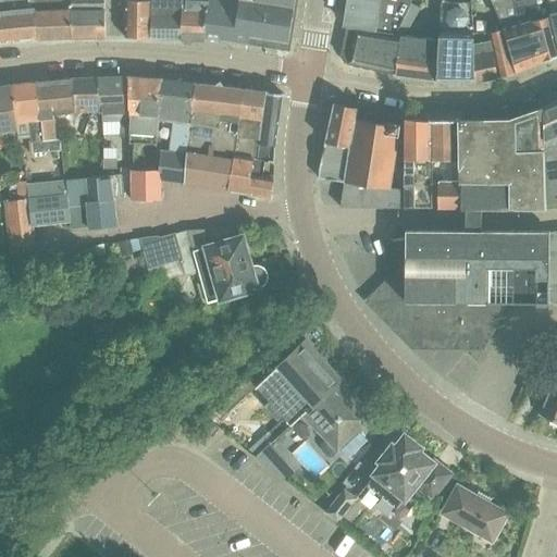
[(0,0),(0,42),(38,39),(36,0),(0,0)]
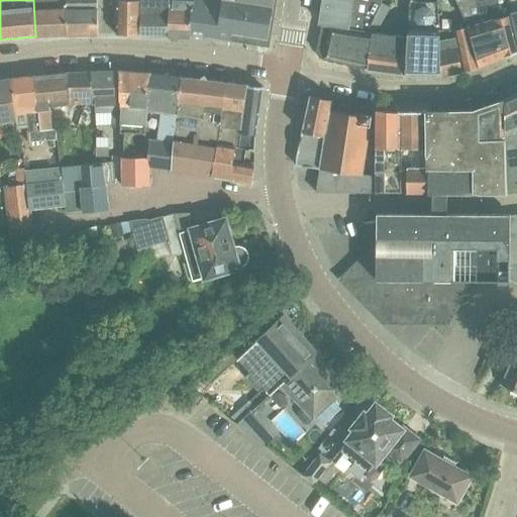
[(33,0),(35,36),(69,35),(67,0),(33,0)]
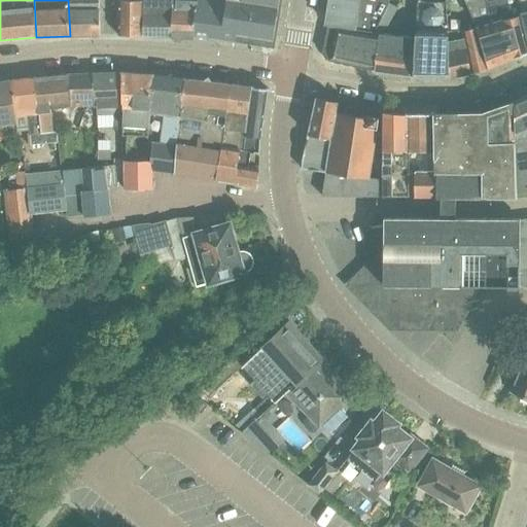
[(68,0),(70,36),(101,35),(99,0),(68,0)]
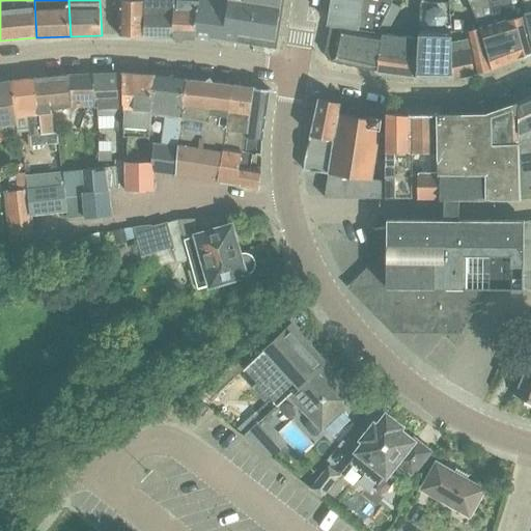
[(119,36),(144,36),(144,0),(135,0),(136,1),(119,0),(119,36)]
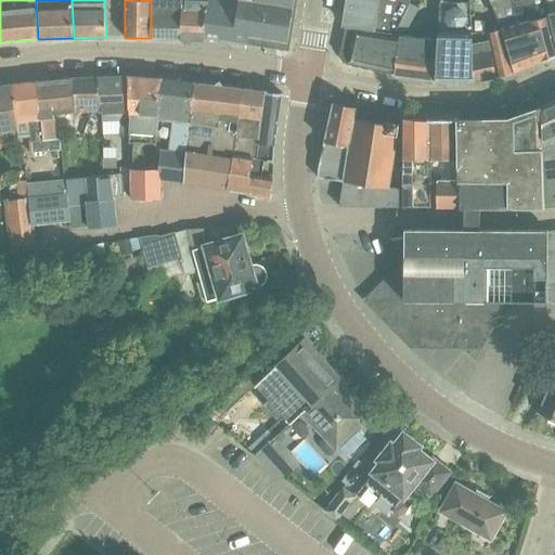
[(151,0),(151,38),(178,39),(182,0),(151,0)]
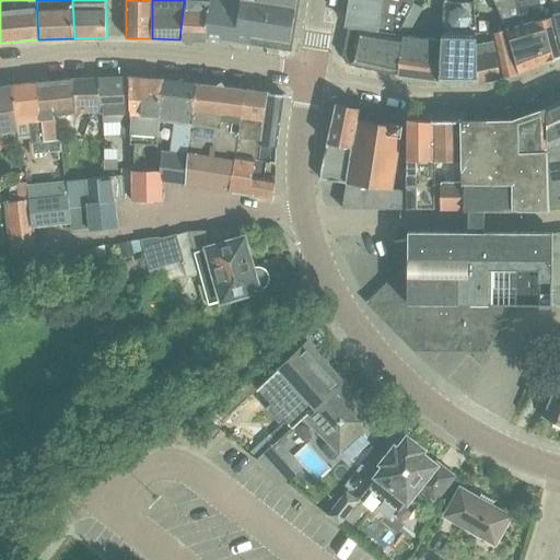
[(206,42),(207,39),(212,0),(184,0),(179,39),(183,39),(183,41),(206,42)]
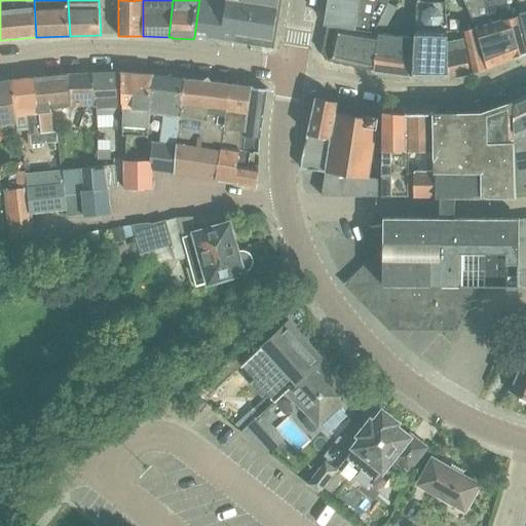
[(199,0),(194,37),(235,43),(236,35),(272,41),(278,0),(199,0)]
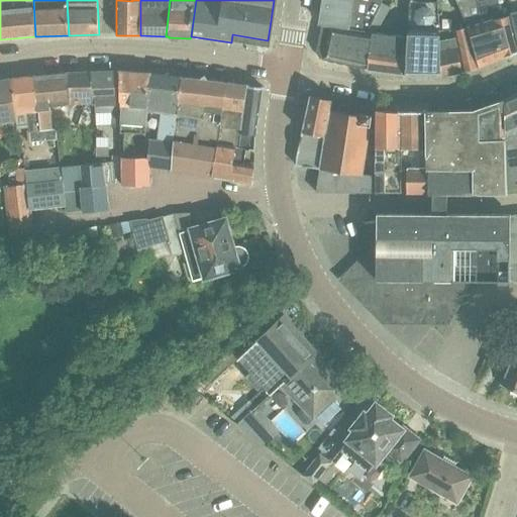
[(383,4),(384,0),(324,0),(320,24),(322,25),(373,33),(377,33),(392,8),(387,6),(383,4)]
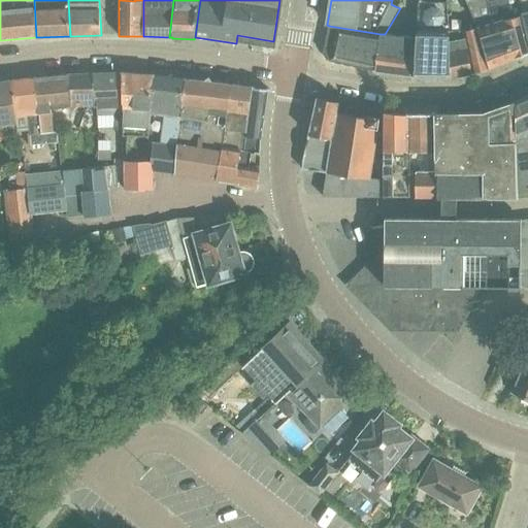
[(477,28),(489,69),(527,53),(527,37),(520,0),(465,0),(477,27),(477,28)]
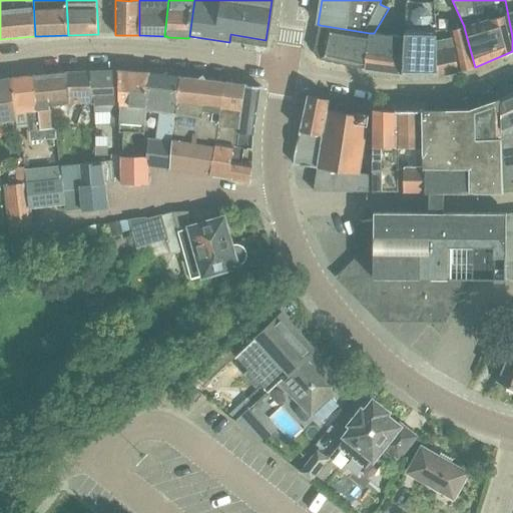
[(438,75),(437,30),(434,3),(407,3),(405,37),(403,75),(438,75)]
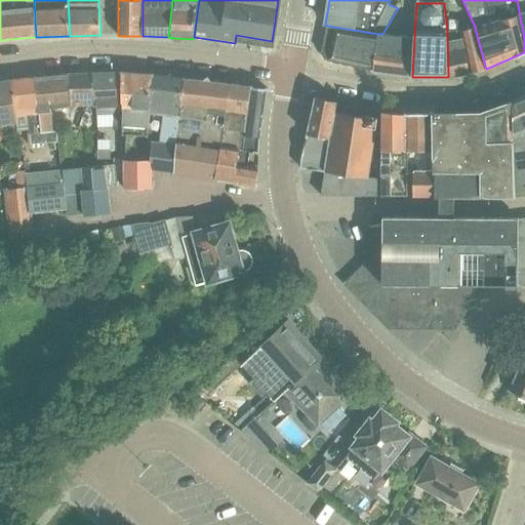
[(327,62),(373,70),(378,34),(327,26),(321,53),(327,62)]
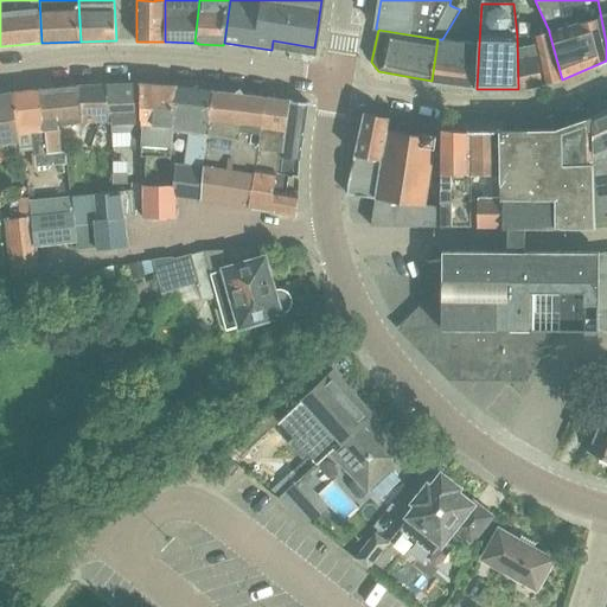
[(562,80),(549,32),(535,36),(534,33),(517,36),(518,89),(543,84),(562,80)]
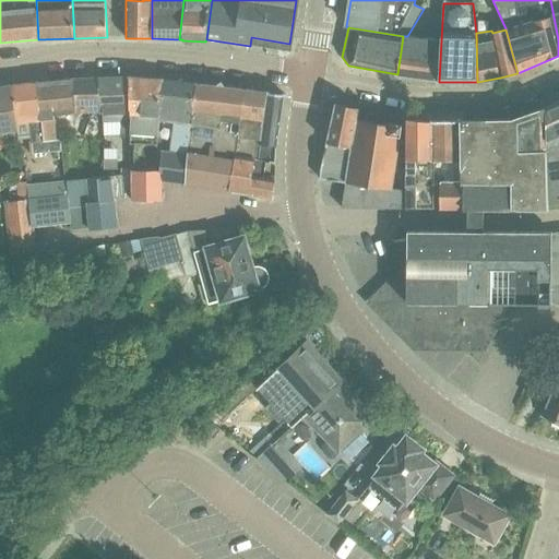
[(441,40),(407,36),(403,36),(397,74),(439,82),(441,40)]
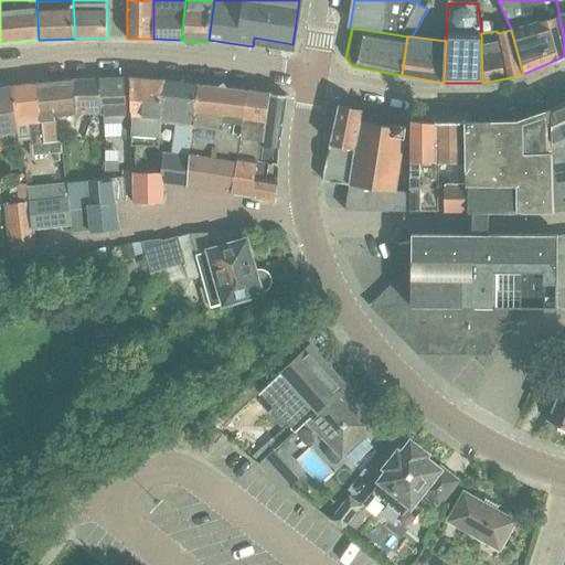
[(103,114),(99,80),(74,81),(76,114),(76,113),(103,114)]
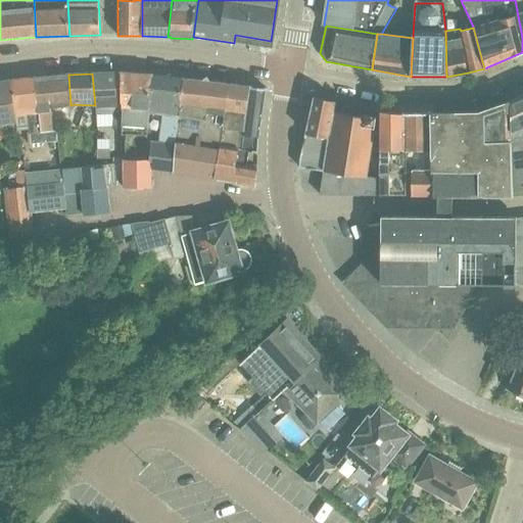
[(122,74),(92,74),(94,99),(95,105),(95,106),(98,106),(97,115),(114,114),(114,128),(124,128),(123,102),(122,102),(122,99),(122,74)]
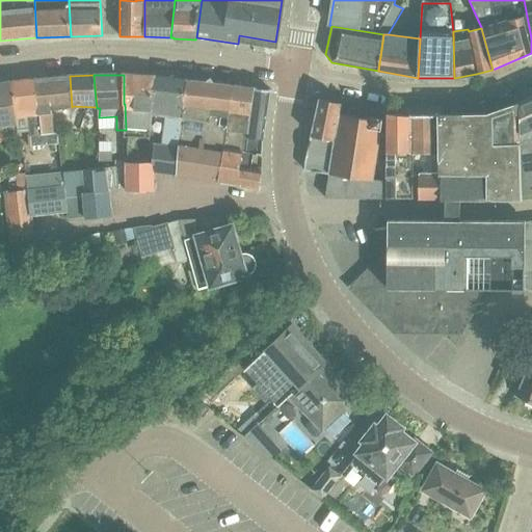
[(151,139),(153,115),(155,76),(124,75),(124,104),(125,104),(126,130),(126,136),(130,136),(151,139)]
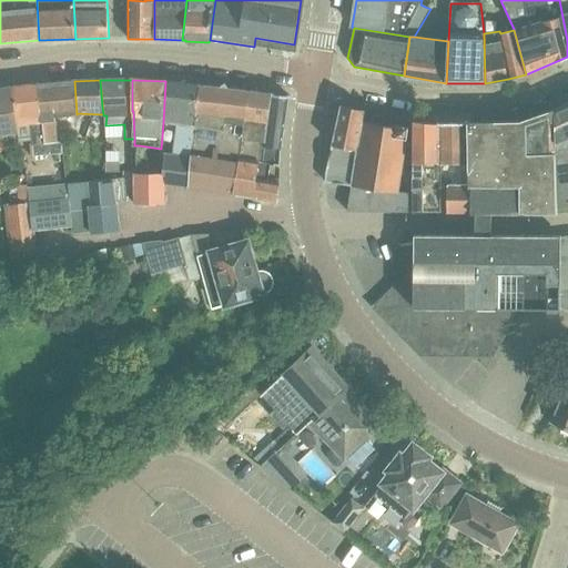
[(77,114),(74,81),(39,85),(44,139),(58,139),(56,117),(77,114)]
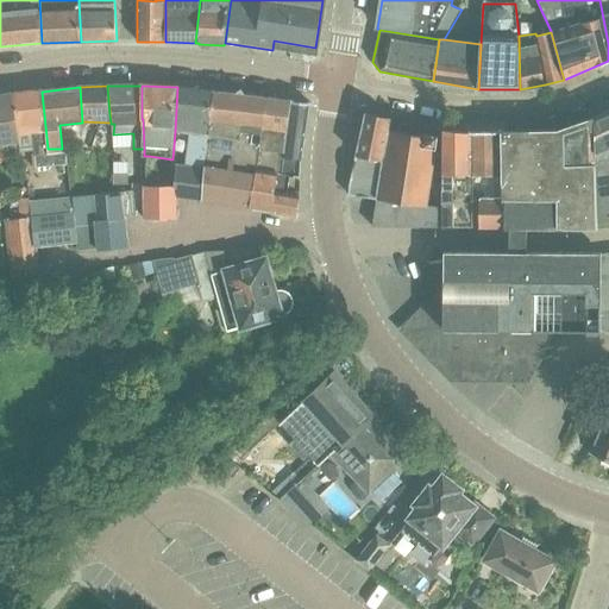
[(177,189),(177,198),(203,200),(215,92),(177,87),(175,132),(194,135),(190,169),(179,168),(176,189),(177,189)]
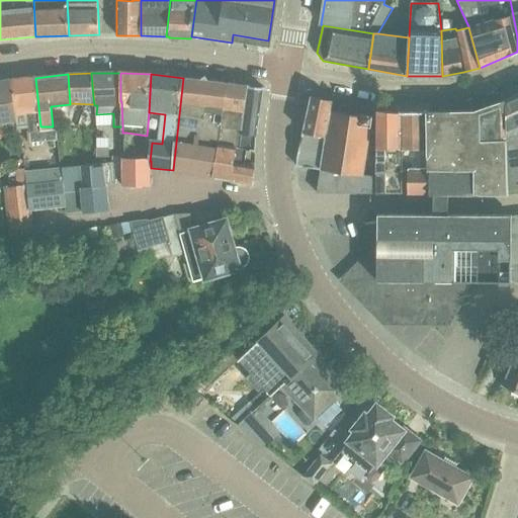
[(35,78),(12,80),(14,98),(16,113),(18,121),(19,128),(30,127),(32,143),(59,140),(58,128),(54,130),(53,126),(40,126),(35,78)]
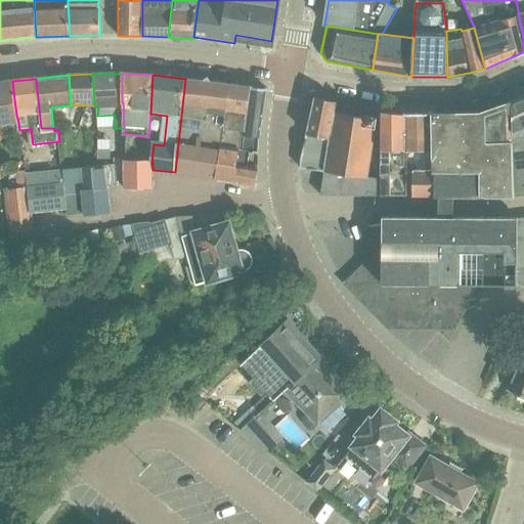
[(174,174),(214,180),(221,146),(244,149),(245,135),(246,135),(251,87),(231,84),(185,79),(175,172),(174,174)]
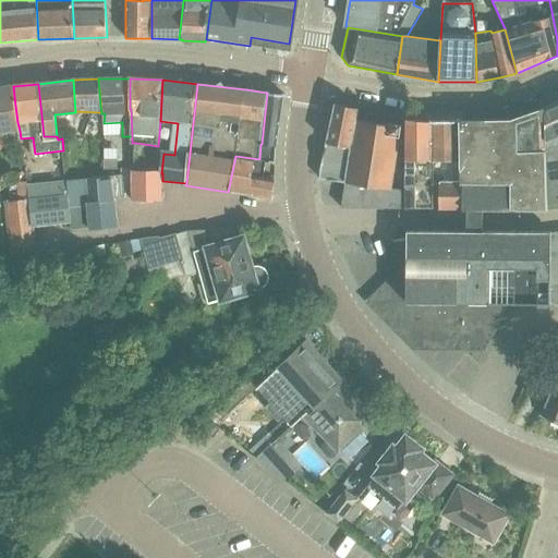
[(13,86),(0,87),(0,133),(7,132),(9,141),(21,138),(20,131),(17,122),(15,106),(13,86)]
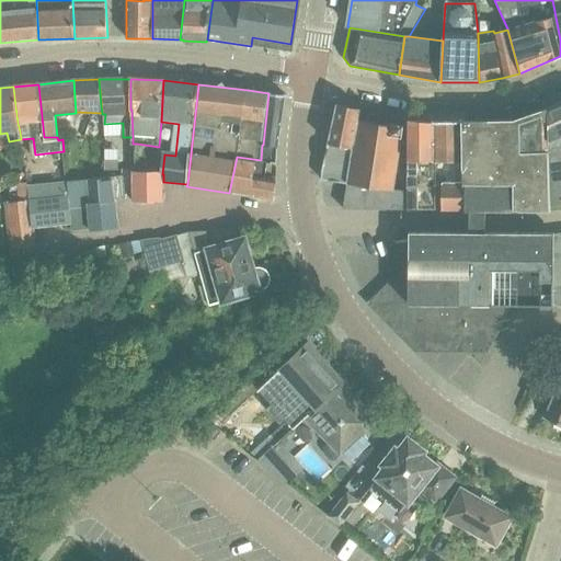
[(237,157),(229,193),(274,198),(276,181),(259,180),(259,174),(254,173),(254,165),(266,168),(266,162),(277,163),(278,148),(282,122),(285,95),(268,93),(263,145),(262,145),(261,160),(237,157)]
